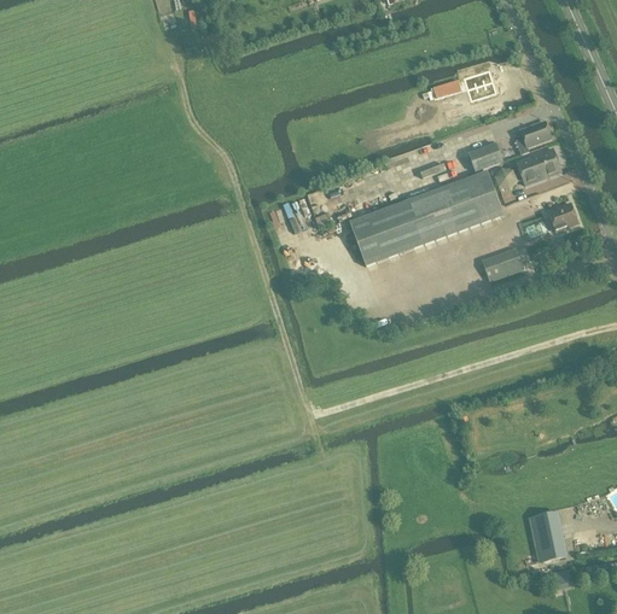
[(496,59),(472,65),(479,91),(502,85),(496,59)]
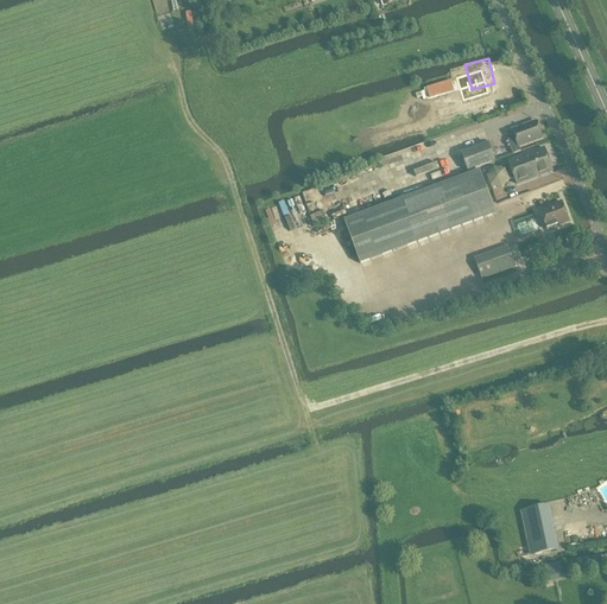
[(450,78),(425,86),(429,96),(453,89),(450,78)]
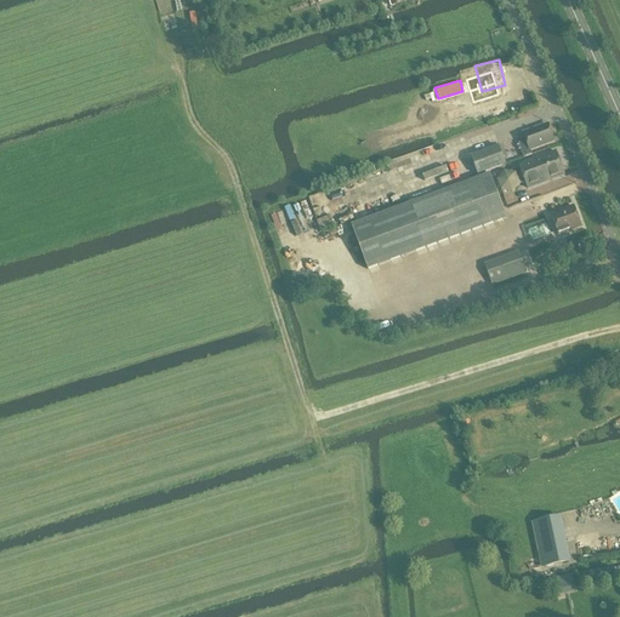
[(529,148),(552,138),(546,121),(522,131),(525,138),(517,141),(522,155),(530,152),(529,148)]
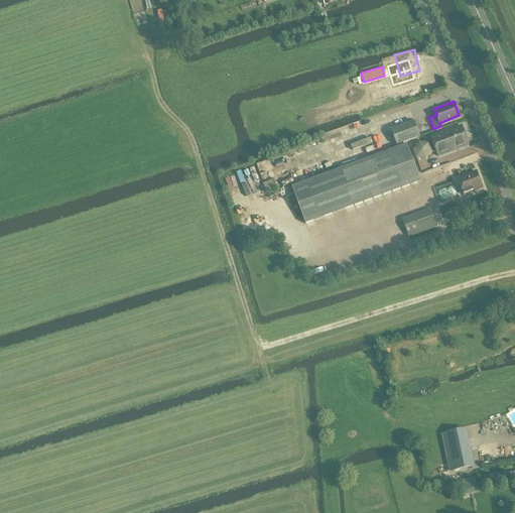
[(416,127),(418,126),(416,119),(413,120),(413,119),(390,128),(396,143),(418,135),(416,127)]
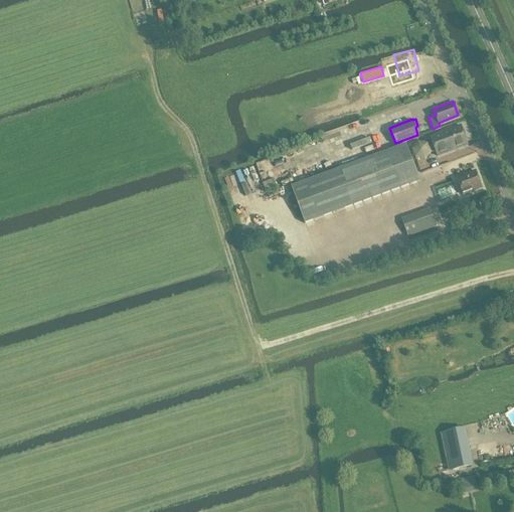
[(429,135),(430,137),(425,139),(425,142),(416,140),(411,147),(414,156),(423,157),(429,150),(434,149),(436,154),(467,143),(460,124),(454,126),(453,122),(441,126),(443,130),(429,135)]
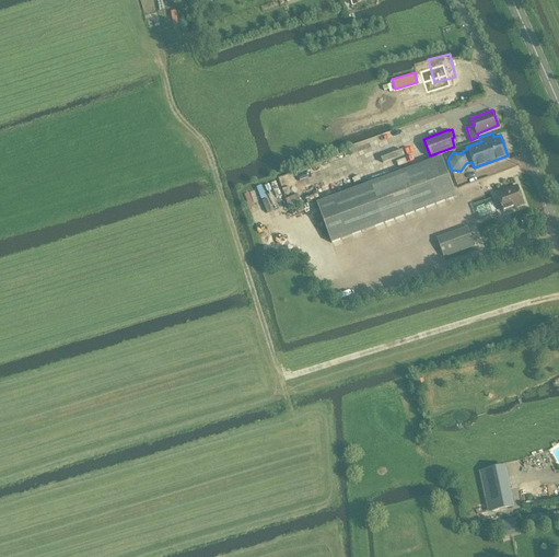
[(330,241),(455,195),(441,154),(316,200),(330,241)]
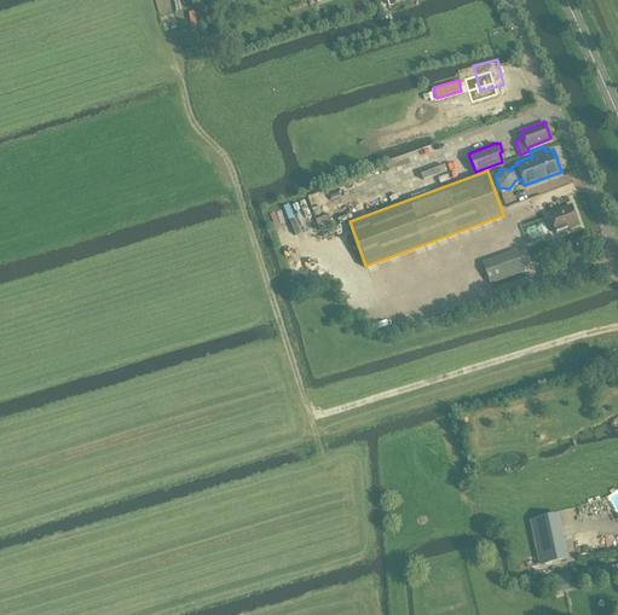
[(556,231),(577,224),(570,203),(548,212),(556,231)]
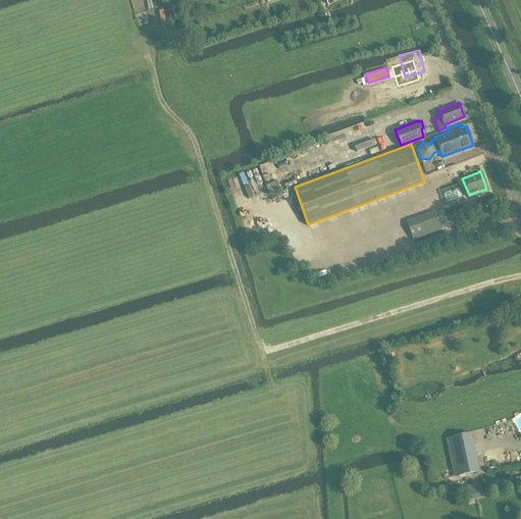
[(457,183),(440,189),(445,202),(462,196),(457,183)]
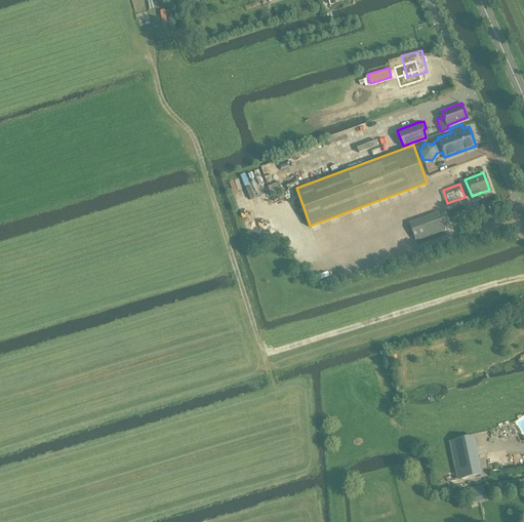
[(414,239),(444,228),(438,210),(408,222),(414,239)]
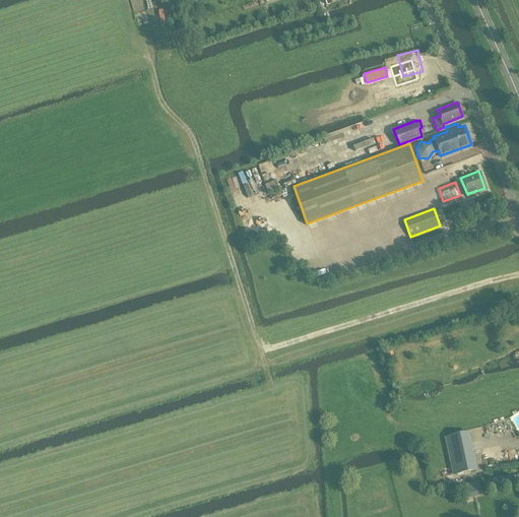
[(477,468),(469,430),(445,435),(453,473),(477,468)]
